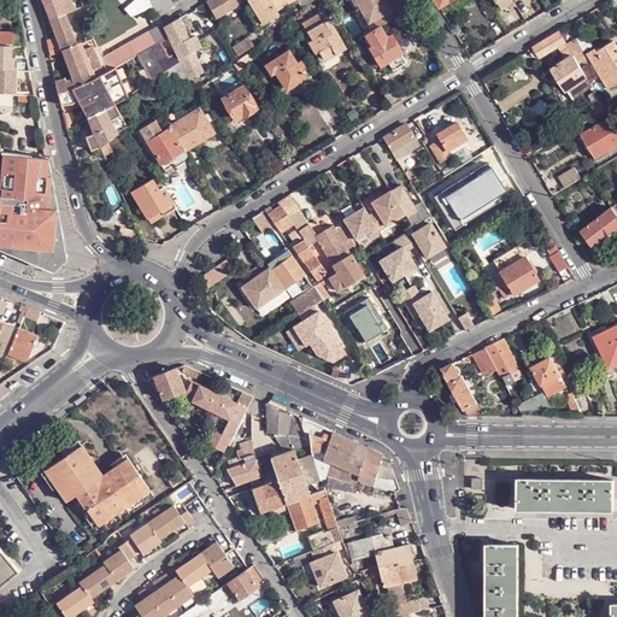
[(63,50),(77,43),(65,13),(75,10),(74,6),(71,0),(43,0),(58,37),(63,50)]
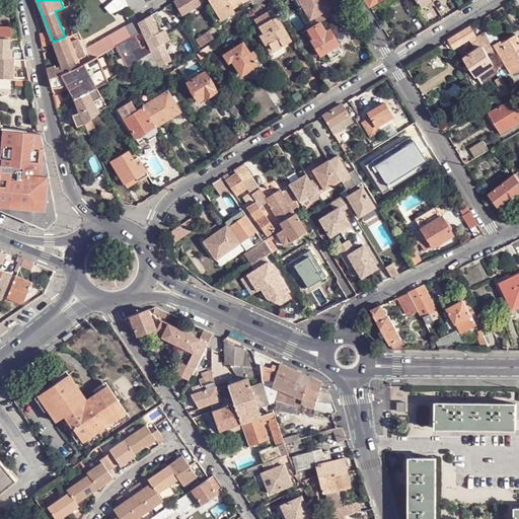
[(127,0),(128,0),(128,2),(131,6),(132,9),(133,9),(136,8),(144,2),(142,0),(127,0)]
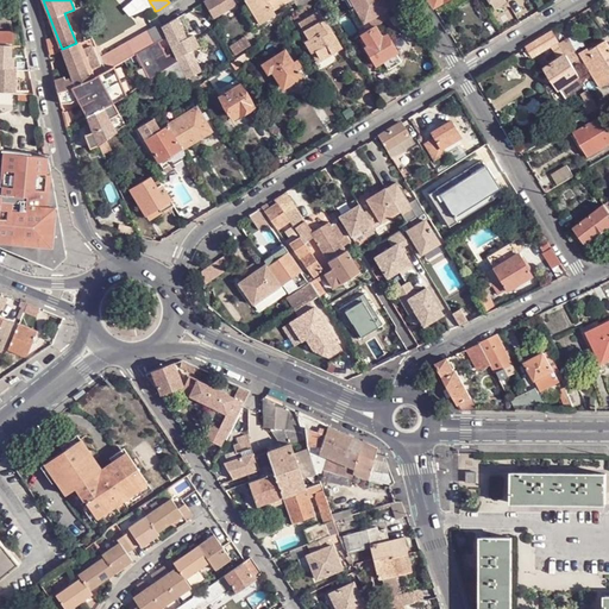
[(234,0),(233,0),(207,0),(212,7),(214,12),(234,0)]
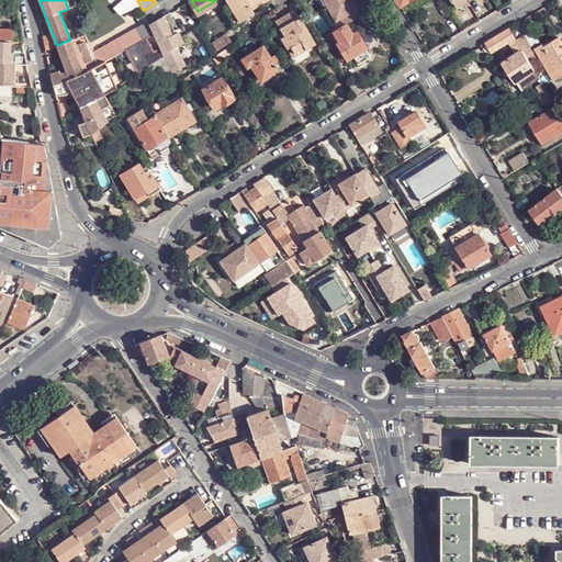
[(218,4),(216,0),(198,11),(200,15),(218,4)]
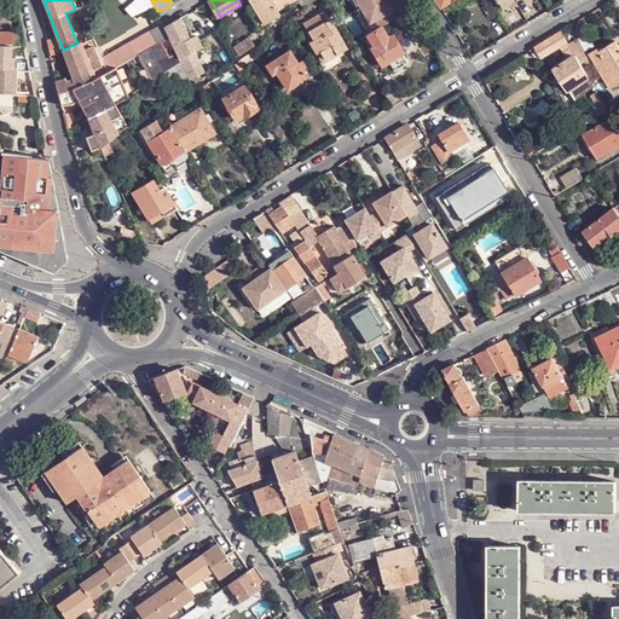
[(279,16),(277,12),(271,1),(270,0),(247,0),(248,0),(249,4),(262,25),(279,16)]
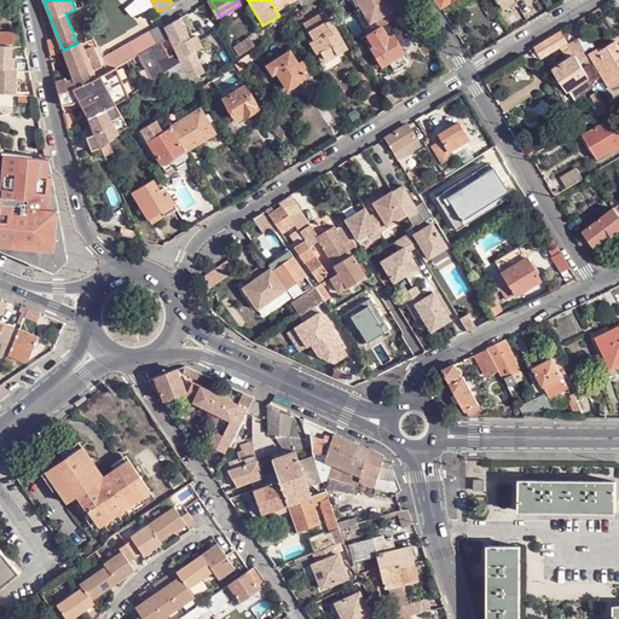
[(272,0),(271,1),(277,12),(296,0),(272,0)]
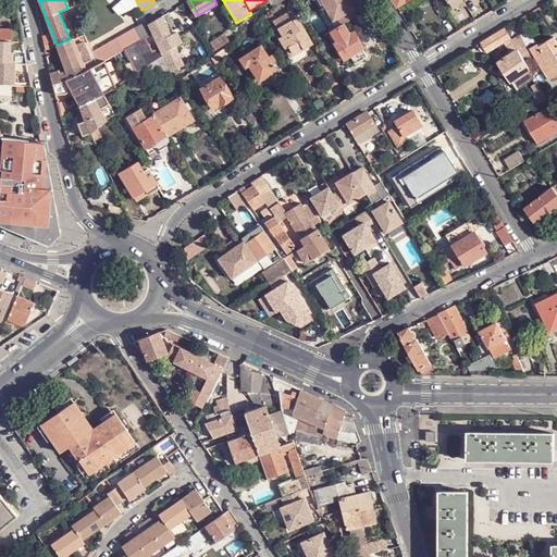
[(355,8),(350,0),(336,0),(326,5),(335,20),(337,19),(342,24),(342,25),(343,24),(357,15),(353,9),(355,8)]
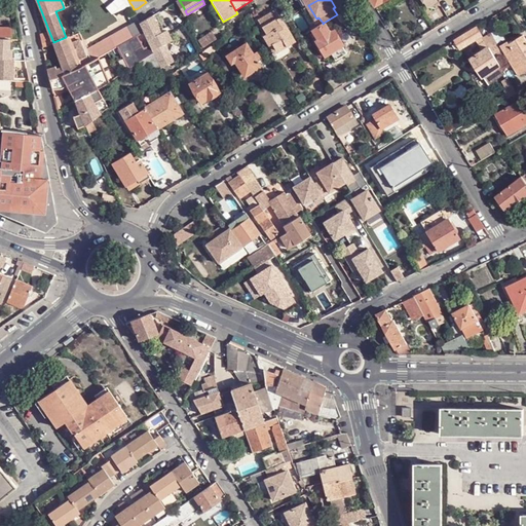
[(384,0),(383,1),(387,9),(402,0),(384,0)]
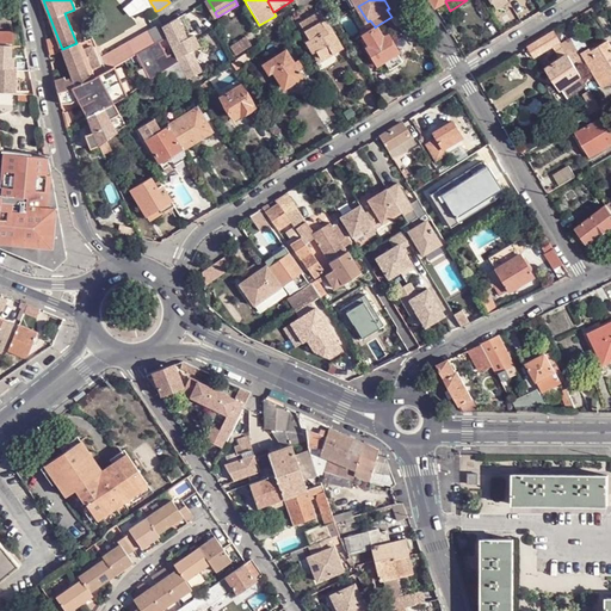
[(505,0),(500,0),(493,5),(497,10),(507,4),(505,0)]
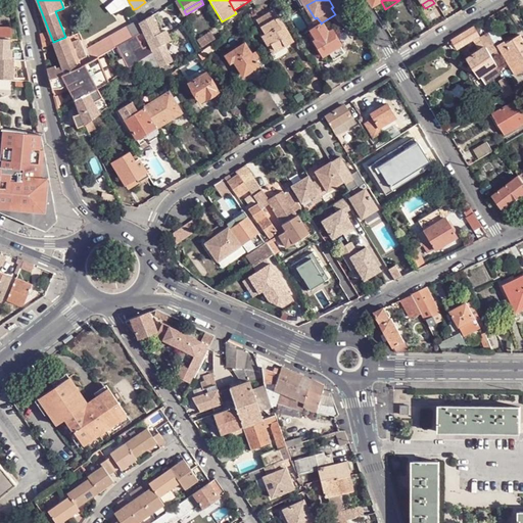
[(218,25),(222,21),(210,3),(206,6),(218,25)]
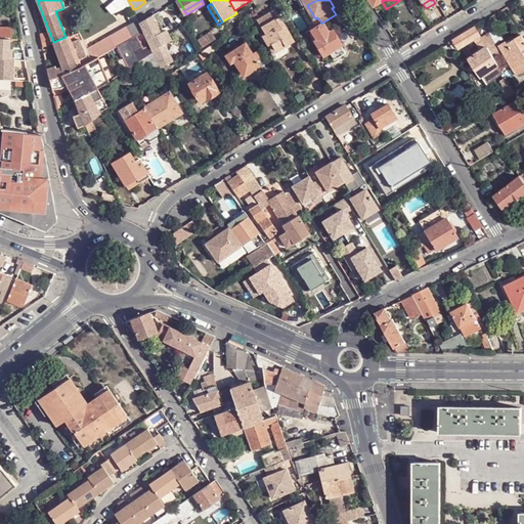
[(315,18),(307,5),(304,8),(312,20),(315,18)]
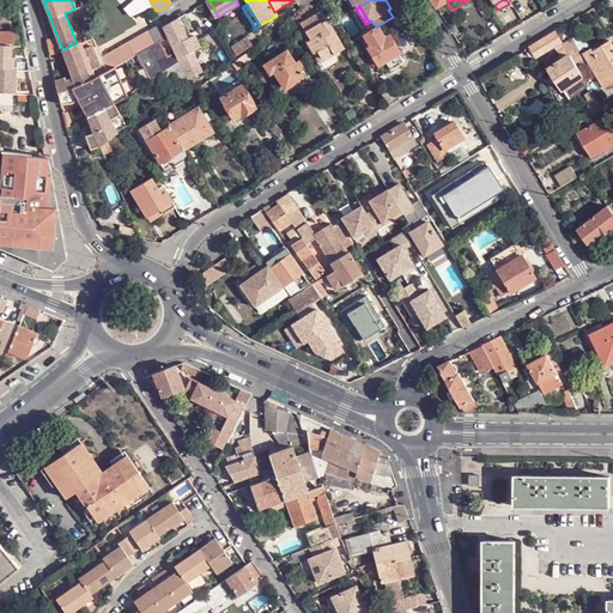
[(322,13),(302,25),(310,40),(308,41),(315,53),(320,50),(323,58),(334,52),(335,54),(344,49),(322,13)]
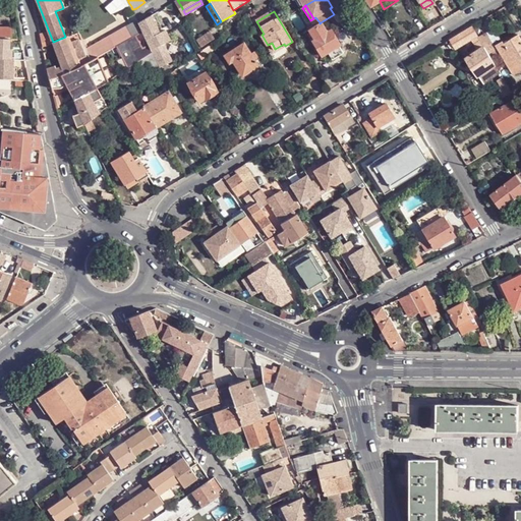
[(253,24),(246,14),(242,18),(242,19),(248,29),(253,24)]
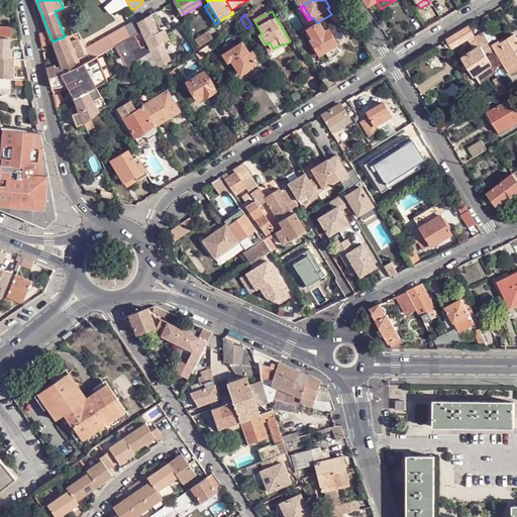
[(154,34),(146,17),(138,22),(137,22),(141,31),(146,40),(150,49),(154,47),(160,44),(154,34)]
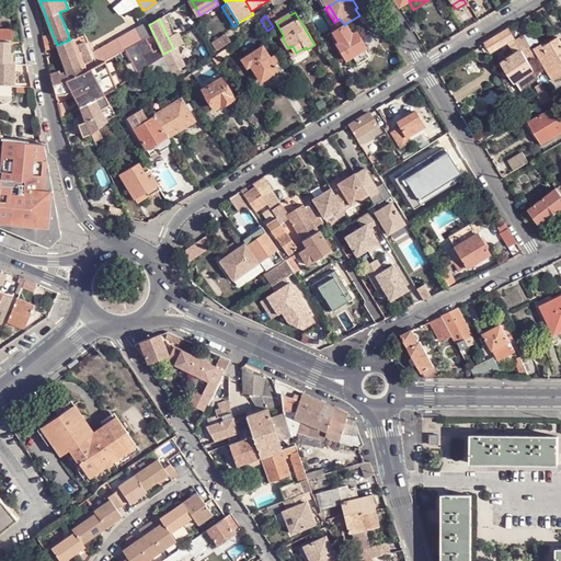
[(144,39),(153,34),(149,24),(150,24),(149,22),(138,27),(144,39)]
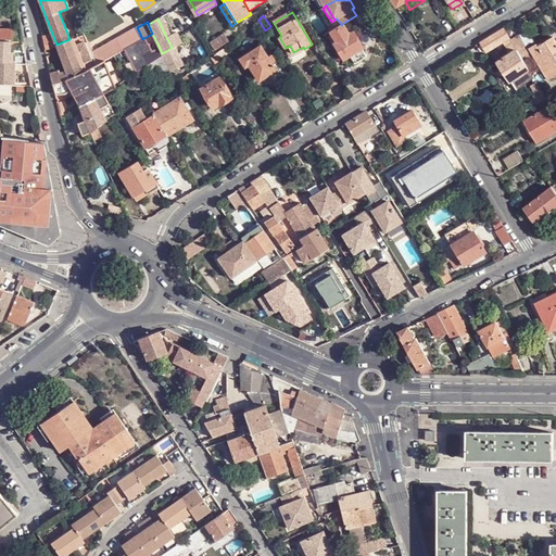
[(341,25),(341,24),(329,32),(336,41),(349,34),(342,24),(341,25)]
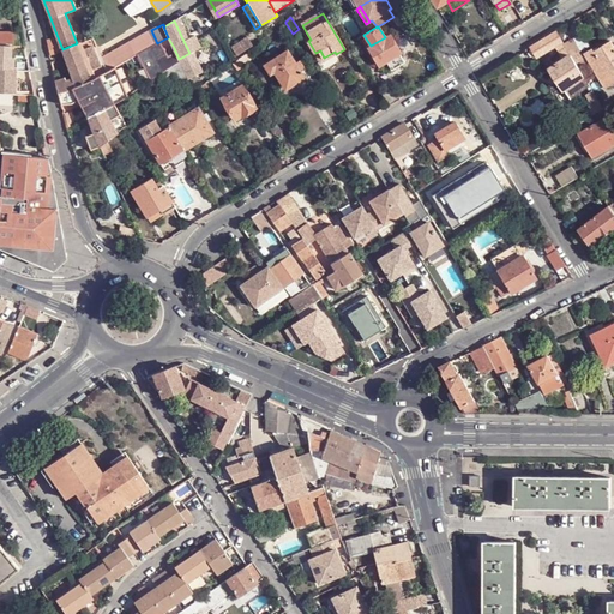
[(228,38),(238,54),(253,43),(245,29),(228,38)]
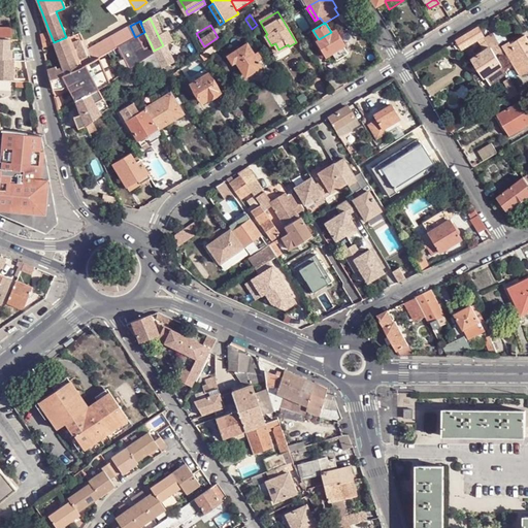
[(130,26),(111,36),(118,47),(135,37),(130,26)]
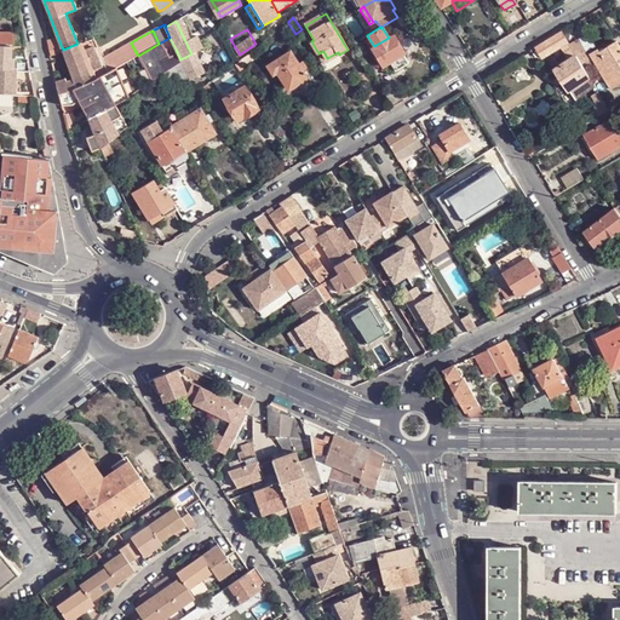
[(561,32),(537,47),(543,57),(566,44),(568,42),(561,32)]
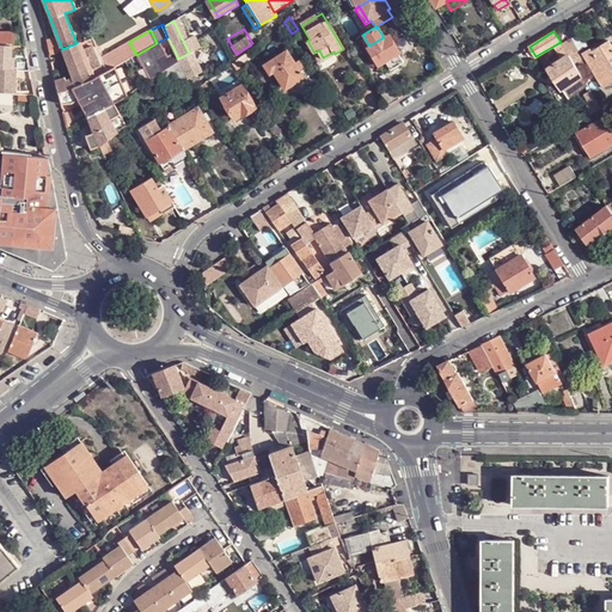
[(0,43),(12,44),(13,44),(13,34),(0,34),(0,43)]
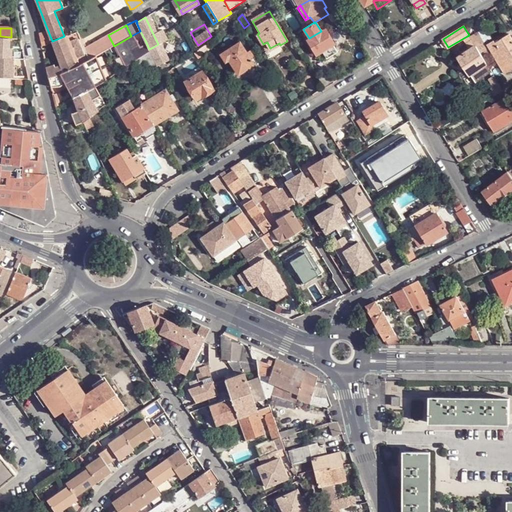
[(325,29),(321,31),(309,38),(307,40),(316,55),(322,51),(332,45),(334,43),(325,29)]
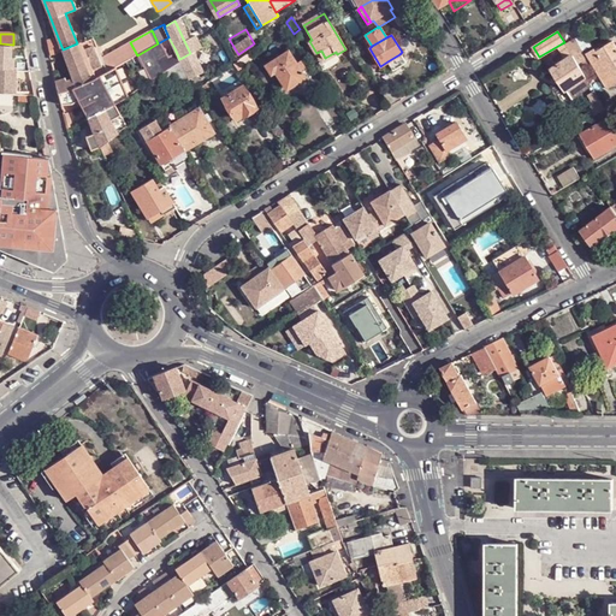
[(190,53),(191,53),(201,48),(196,36),(184,41),(190,53)]
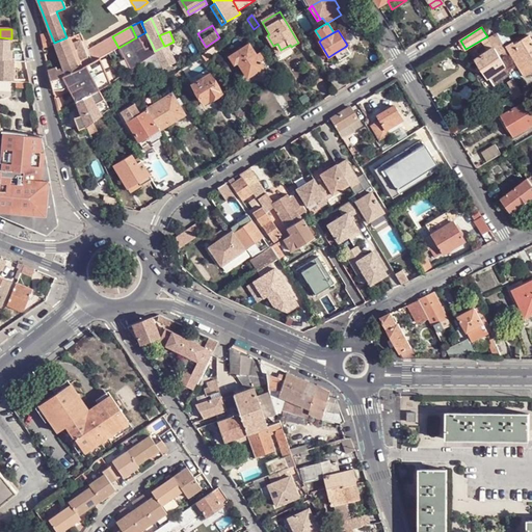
[(54,44),(54,43),(50,32),(42,35),(45,48),(50,45),(54,44)]
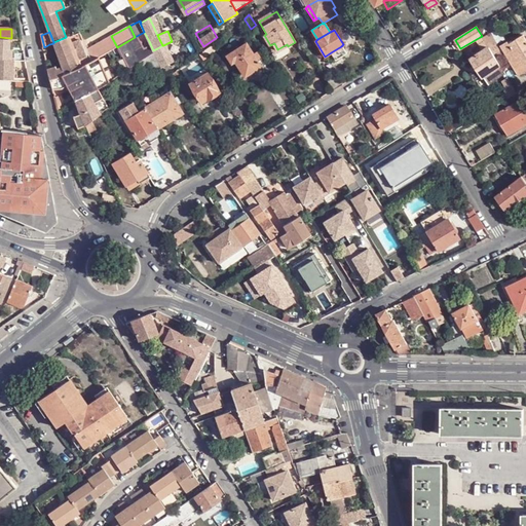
[(53,43),(55,49),(63,68),(66,75),(79,69),(92,62),(100,58),(117,47),(111,36),(87,49),(80,32),(66,37),(53,42),(53,43)]
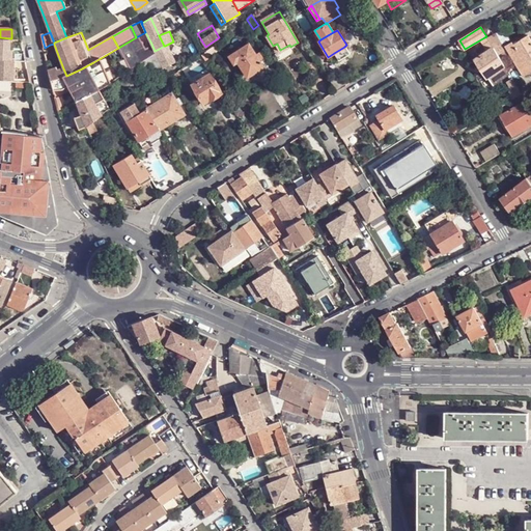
[(118,48),(132,68),(141,62),(156,53),(155,51),(150,42),(145,32),(136,37),(118,48)]
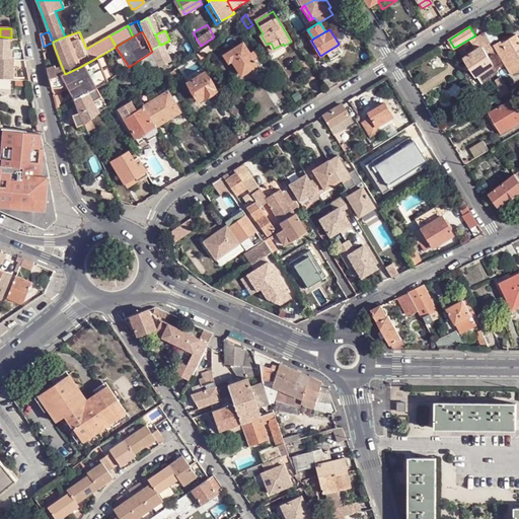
[(518,39),(516,34),(502,43),(501,41),(494,45),(512,75),(518,70),(518,39)]
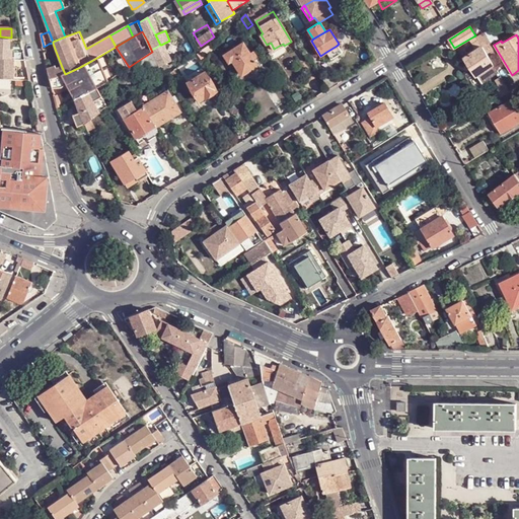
[(475,35),(473,36),(474,39),(472,39),(472,43),(474,47),(478,48),(479,49),(483,47),(482,46),(475,35)]
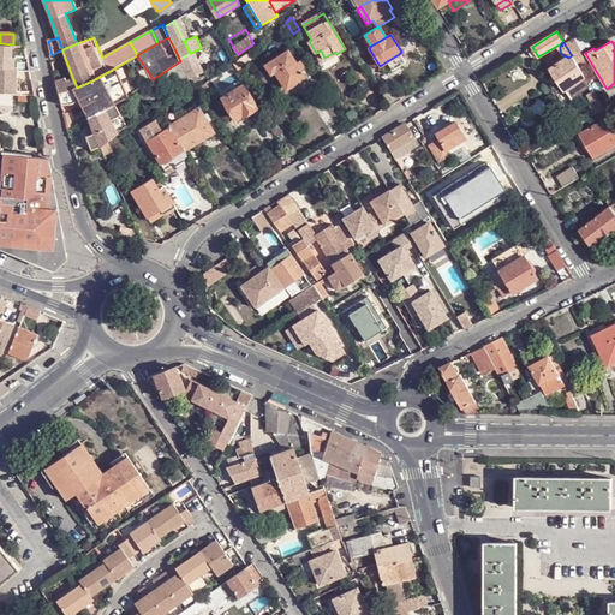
[(12,45),(0,43),(0,70),(15,71),(15,58),(12,58),(12,45)]
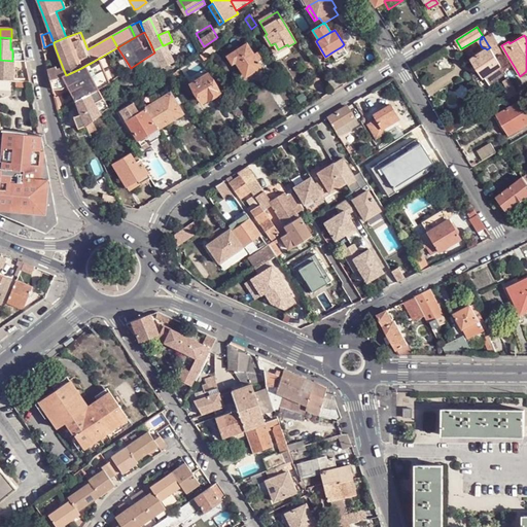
[(262,67),(254,55),(247,43),(227,56),(232,64),(236,62),(242,72),(243,74),(244,74),(246,76),(249,75),(253,73),(262,67)]
